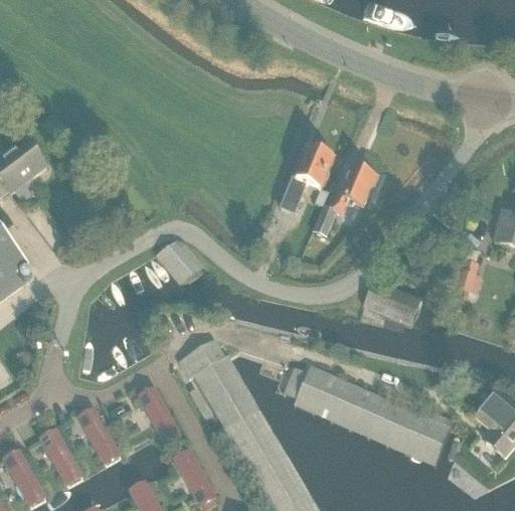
[(10,194),(46,167),(27,142),(0,162),(0,299),(34,274),(0,227),(0,197),(8,191),(10,194)]
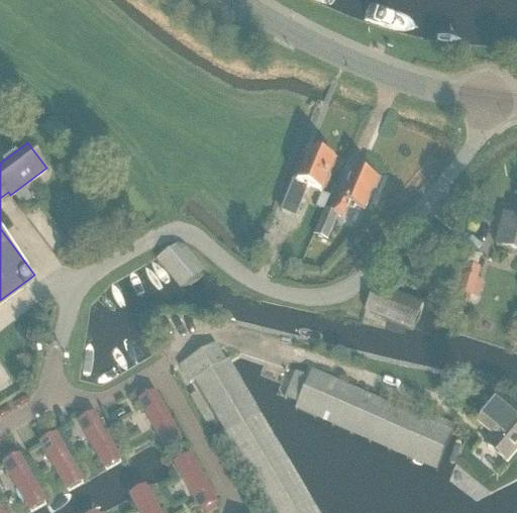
[(321,152),(310,148),(297,180),(293,178),(281,209),(295,215),(307,185),(320,190),(314,204),(323,207),(329,193),(322,190),(334,159),(332,158),(330,154),(324,151),(321,152)]
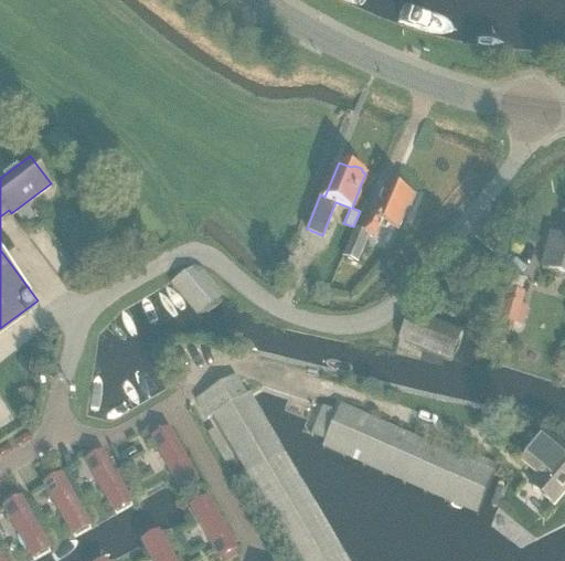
[(409,208),(415,194),(386,182),(376,205),(374,205),(364,230),(354,225),(342,254),(358,261),(370,232),(375,235),(381,222),(397,229),(407,207),(409,208)]
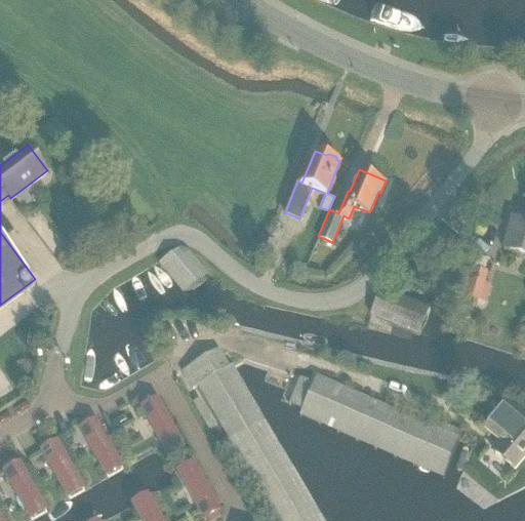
[(524,213),(523,222),(511,218),(503,245),(524,250),(524,213)]
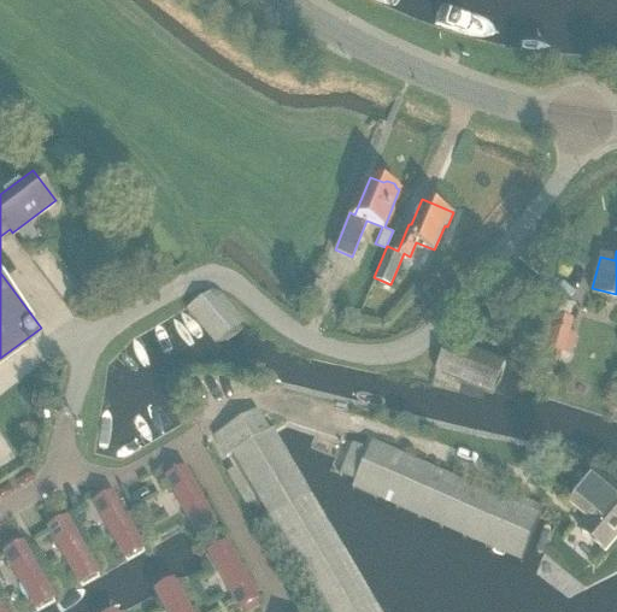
[(312,305),(322,283),(311,278),(300,300),(312,305)]
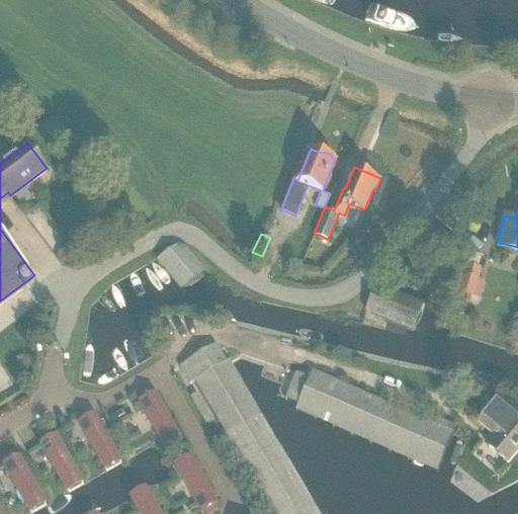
[(177,242),(156,256),(180,284),(204,267),(183,244),(177,242)]
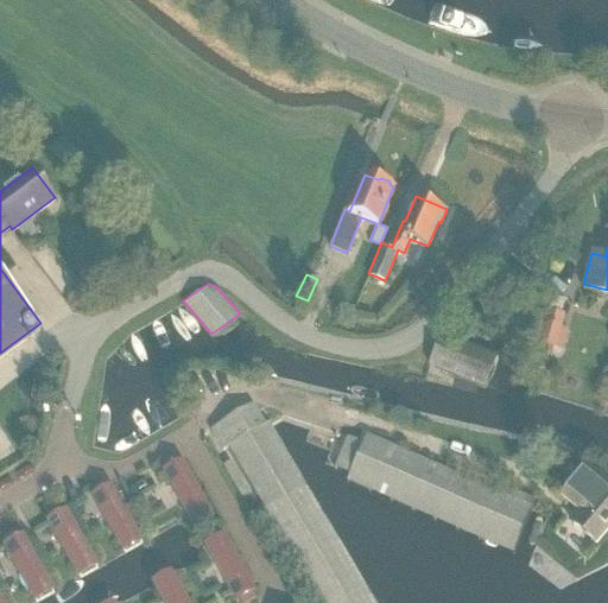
[(555,343),(563,311),(567,298),(551,293),(548,308),(539,340),(555,343)]
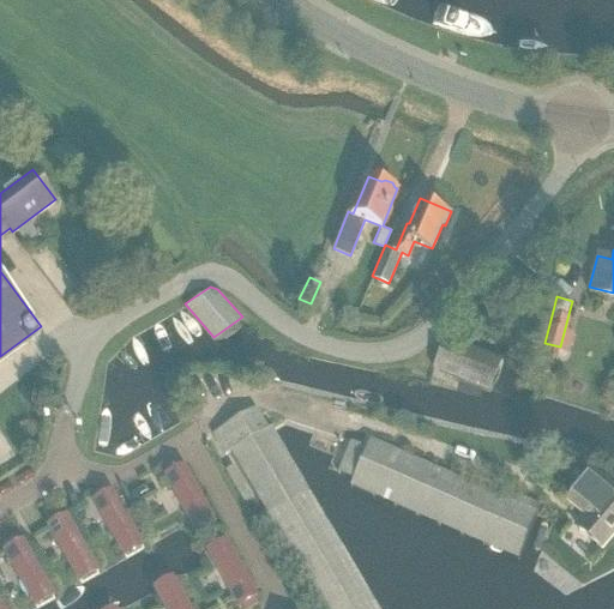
[(489,389),(495,373),(501,359),(453,338),(445,335),(433,366),(481,385),(489,389)]
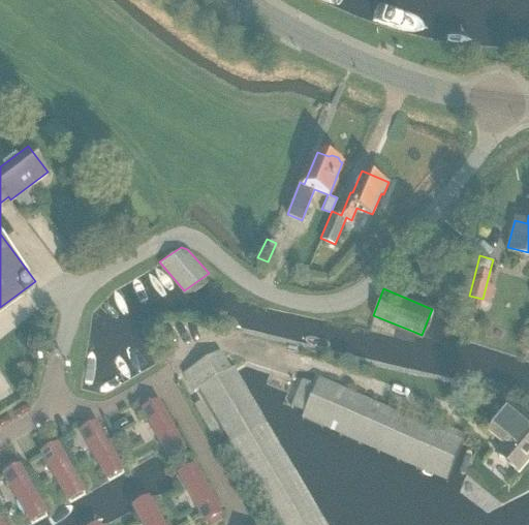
[(519,329),(517,336),(519,340),(522,341),(525,339),(528,332),(527,328),(523,327),(519,329)]
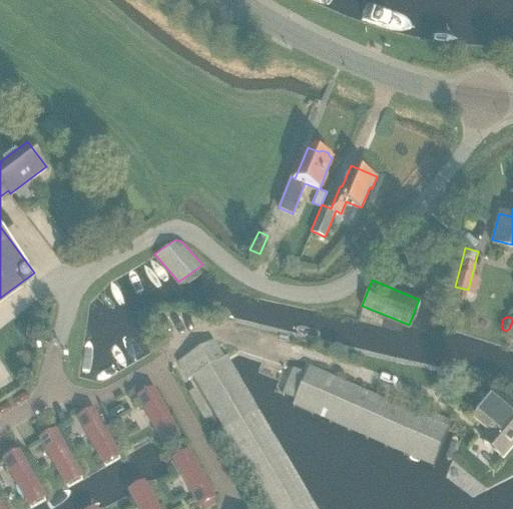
[(191,374),(222,355),(212,339),(176,361),(186,377),(191,374)]
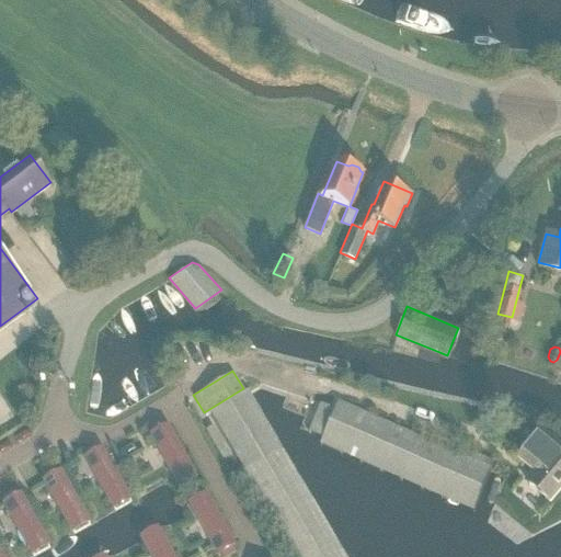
[(347,556),(248,386),(243,388),(209,409),(294,556),(347,556)]
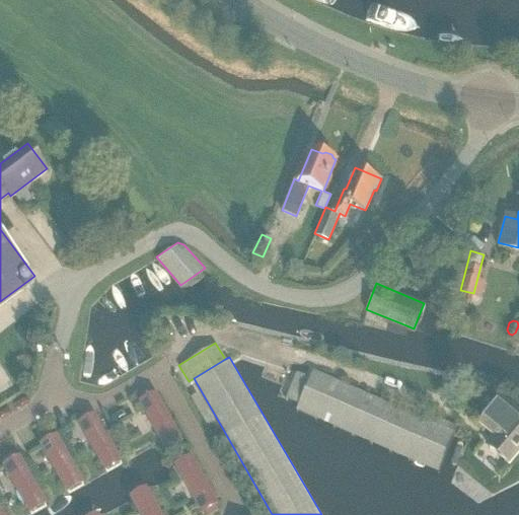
[(285,395),(298,401),(309,376),(295,370),(285,395)]
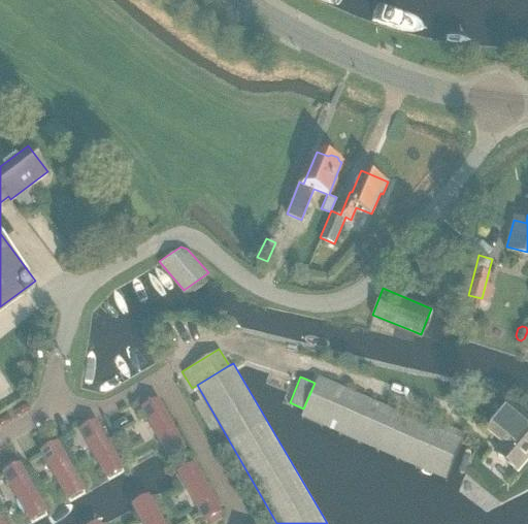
[(317,377),(315,383),(303,408),(301,414),(447,476),(462,438),(465,430),(433,417),(430,424),(317,377)]
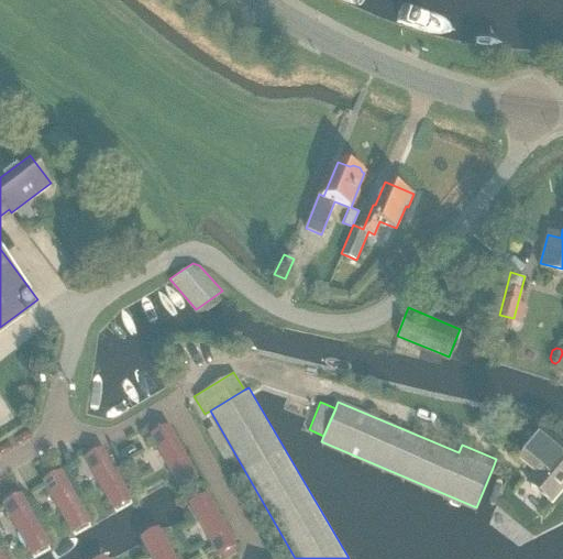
[(152,435),(175,478),(191,469),(168,426),(166,427),(163,420),(151,427),(154,434),(152,435)]
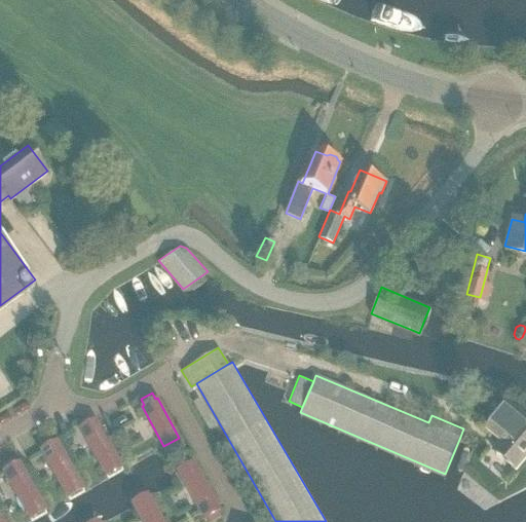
[(515,469),(525,455),(525,429),(524,427),(525,424),(525,417),(508,402),(486,427),(503,442),(495,452),(515,469)]
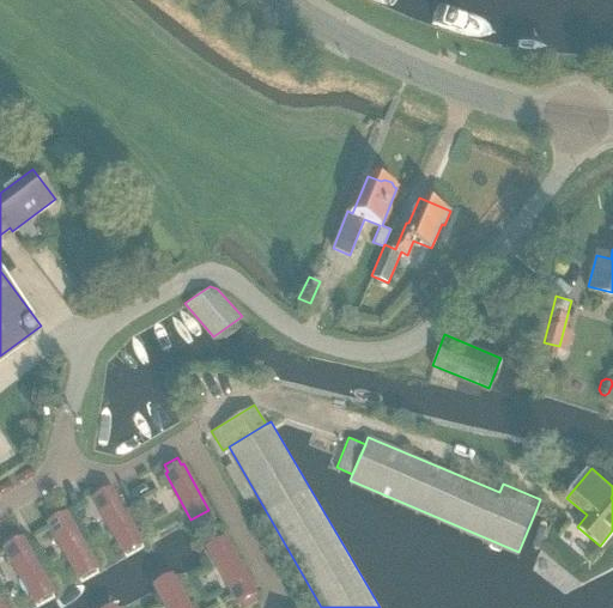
[(93,498),(119,543),(137,534),(110,488),(108,488),(104,482),(91,491),(95,497),(93,498)]
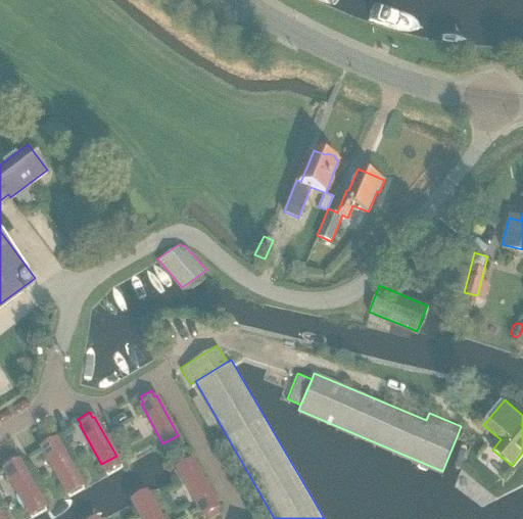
[(41,446),(63,485),(79,477),(56,438),(54,439),(51,433),(40,440),(43,445),(41,446)]
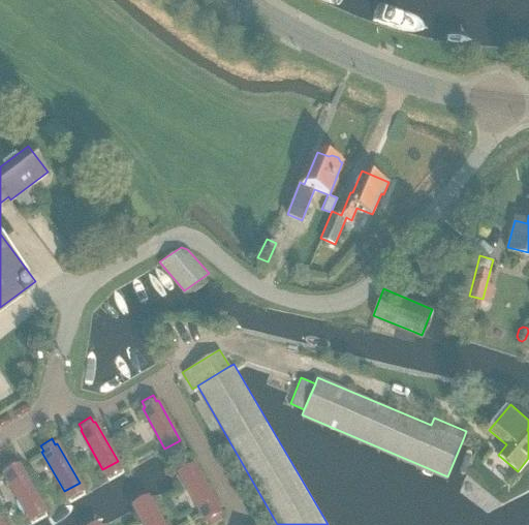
[(3,472),(26,513),(41,504),(19,464),(17,465),(13,460),(2,466),(5,471),(3,472)]
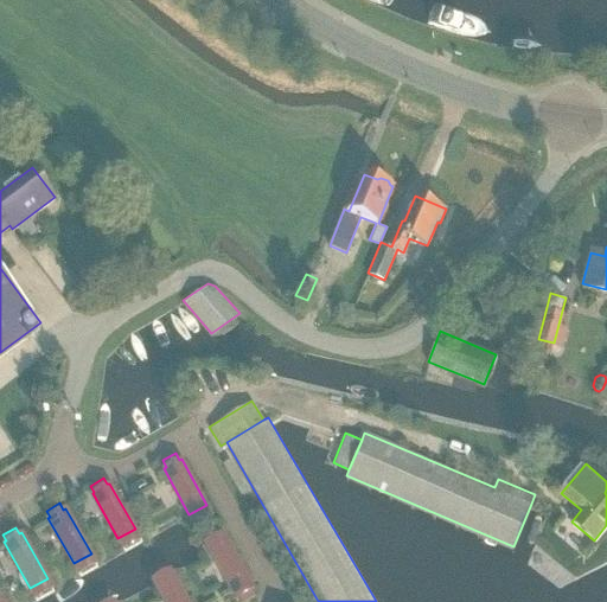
[(253,587),(228,540),(210,551),(236,596),(237,595),(241,601),(255,594),(251,588),(253,587)]
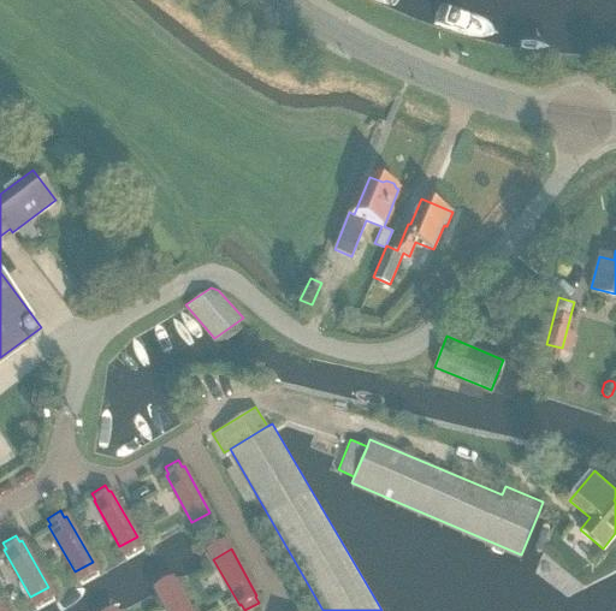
[(190,610),(177,587),(160,597),(167,610),(190,610)]
